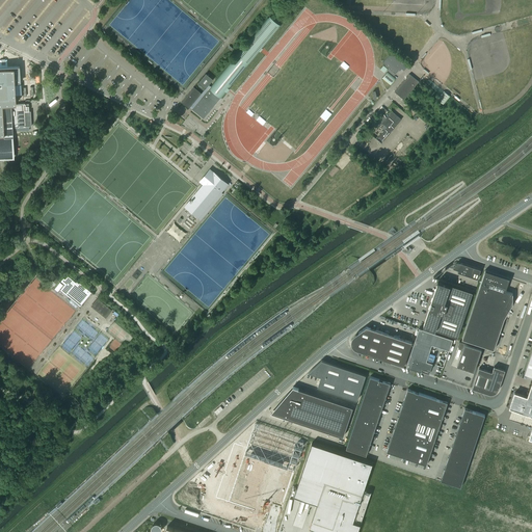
[(202,94),(190,107),(191,109),(196,112),(197,111),(203,116),(219,97),(221,99),(227,91),(230,88),(249,64),(260,51),(263,48),(280,27),(277,25),(278,24),(271,18),(270,20),(267,18),(266,19),(237,54),(215,81),(211,86),(209,84),(213,79),(209,75),(206,73),(198,83),(205,88),(202,94)]
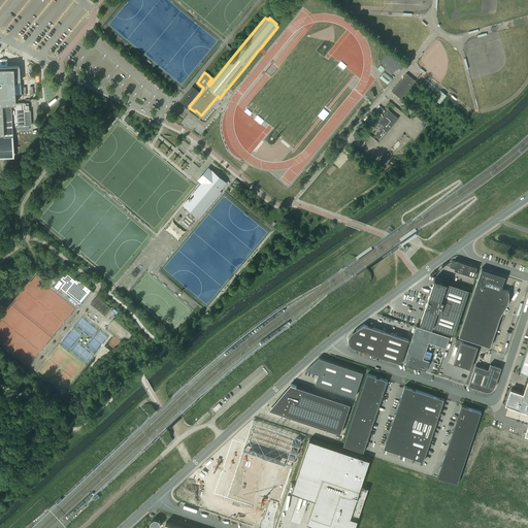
[(391,75),(401,63),(389,52),(380,62),(386,67),(384,69),(391,75)]
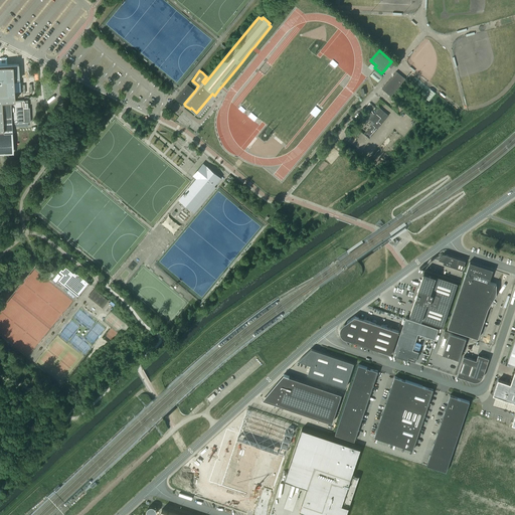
[(0,153),(12,152),(10,124),(11,124),(30,122),(29,108),(27,108),(27,101),(23,101),(21,64),(7,64),(7,57),(3,57),(0,57),(0,153)]
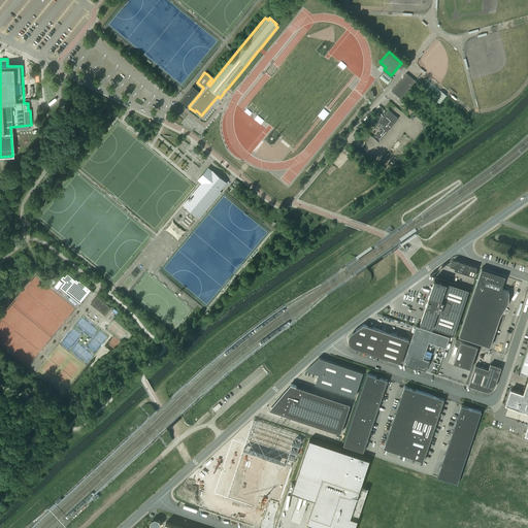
[(392,91),(401,99),(416,80),(406,73),(392,91)]
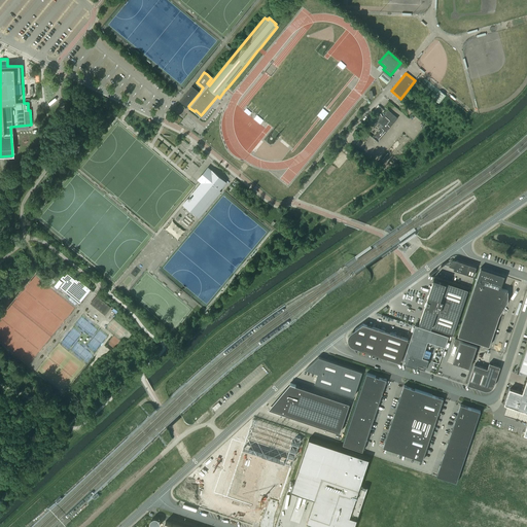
[(200,93),(191,86),(180,101),(187,107),(188,106),(200,93)]
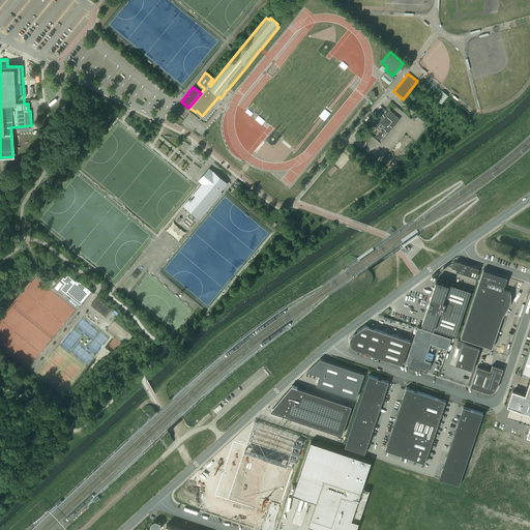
[(380,142),(400,118),(390,111),(381,122),(385,126),(376,139),(380,142)]
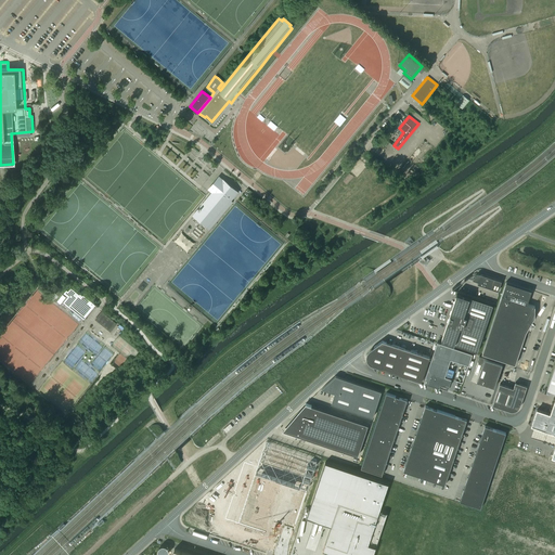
[(213,194),(196,214),(209,224),(242,186),(229,176),(223,182),(219,179),(209,191),(213,194)]
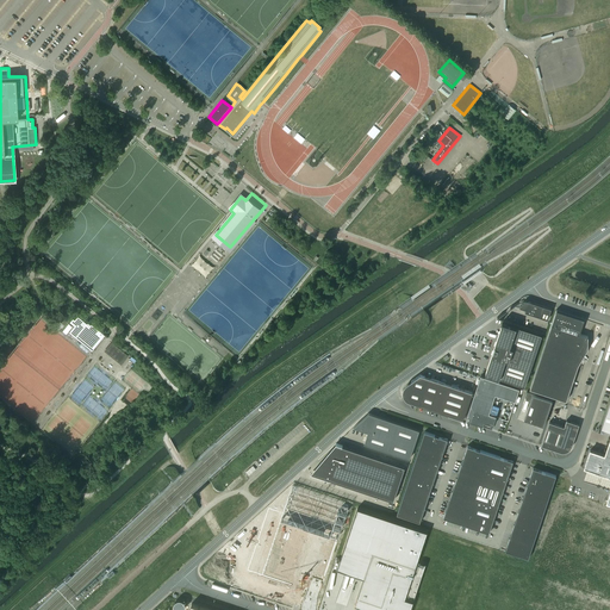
[(530,302),(527,302),(520,305),(520,306),(520,307),(522,307),(521,309),(524,310),(524,309),(526,309),(526,312),(548,319),(552,309),(530,302)]
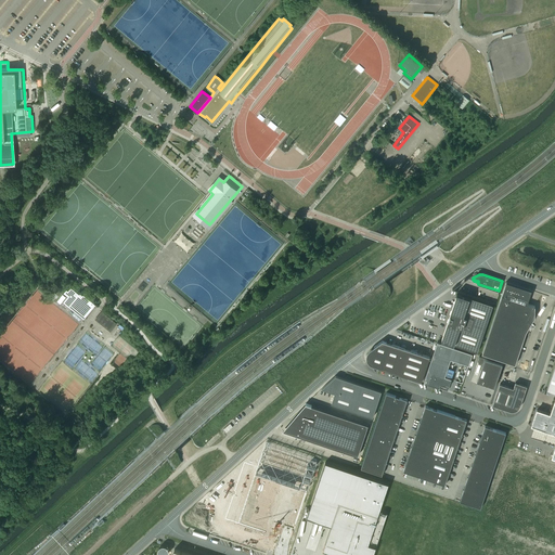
[(507,282),(506,282),(481,353),(515,364),(526,332),(531,322),(527,320),(534,306),(527,304),(529,298),(531,293),(531,292),(506,283),(507,282)]
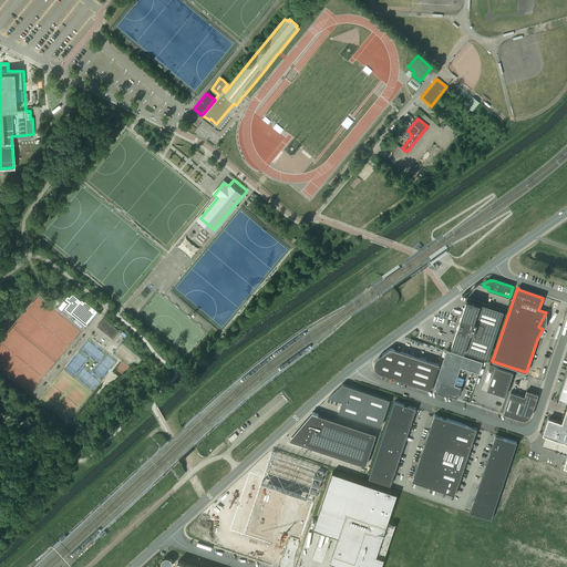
[(96,311),(92,307),(84,301),(84,302),(81,300),(81,301),(72,294),(69,297),(68,296),(64,300),(69,303),(61,312),(62,312),(64,309),(70,313),(74,308),(75,309),(73,312),(85,322),(92,313),(94,315),(96,311)]
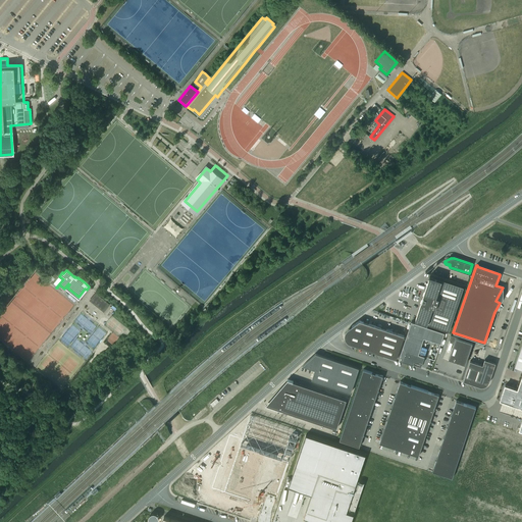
[(416,317),(415,319),(449,330),(464,286),(430,275),(429,278),(434,279),(429,294),(426,293),(425,296),(424,295),(423,295),(422,299),(421,300),(422,301),(422,300),(423,301),(423,303),(426,304),(421,318),(416,317)]
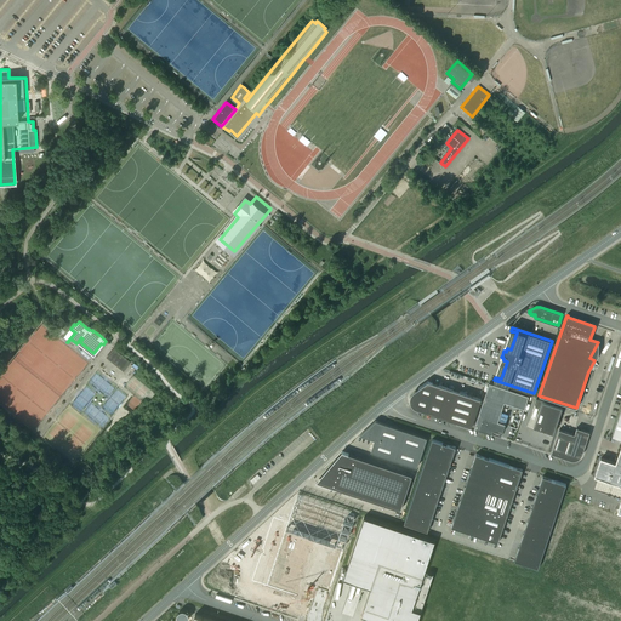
[(129,363),(113,349),(107,357),(126,372),(132,364),(130,362),(129,363)]
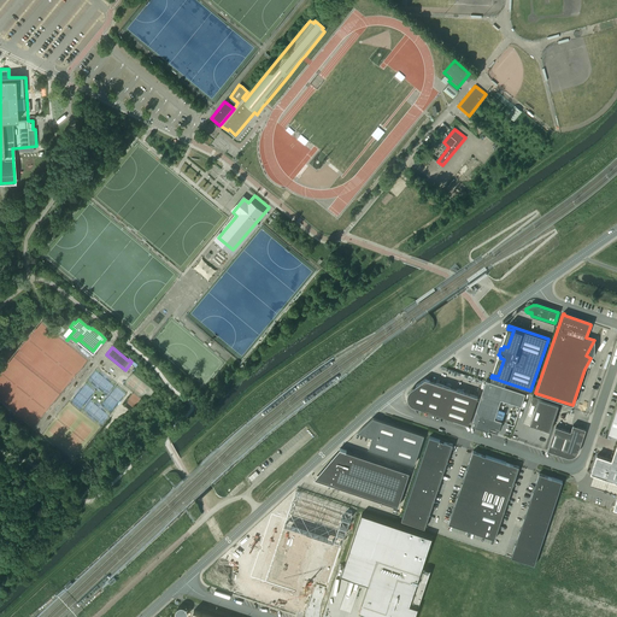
[(410,395),(410,397),(410,398),(410,399),(411,399),(411,400),(411,401),(412,401),(412,403),(413,403),(415,403),(415,404),(421,405),(419,407),(469,424),(477,397),(425,378),(416,386),(417,387),(413,391),(412,391),(412,392),(411,392),(411,393),(410,394),(410,395)]
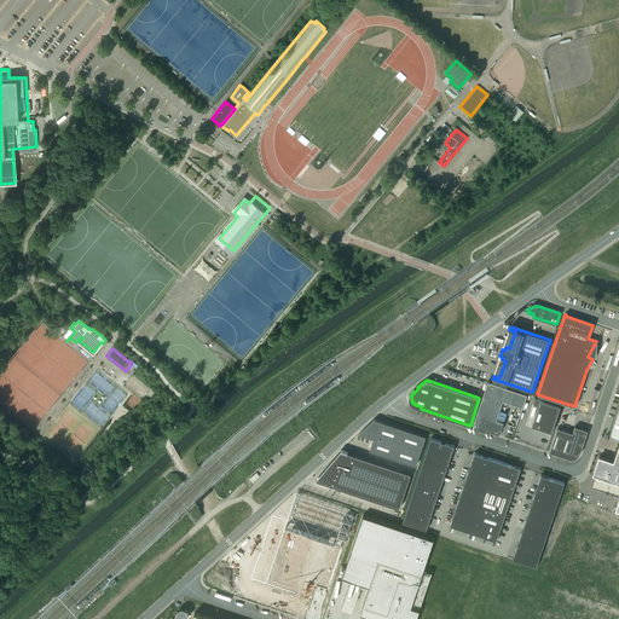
[(487,381),(473,427),(499,435),(504,422),(496,420),(503,400),(524,408),(527,394),(487,381)]
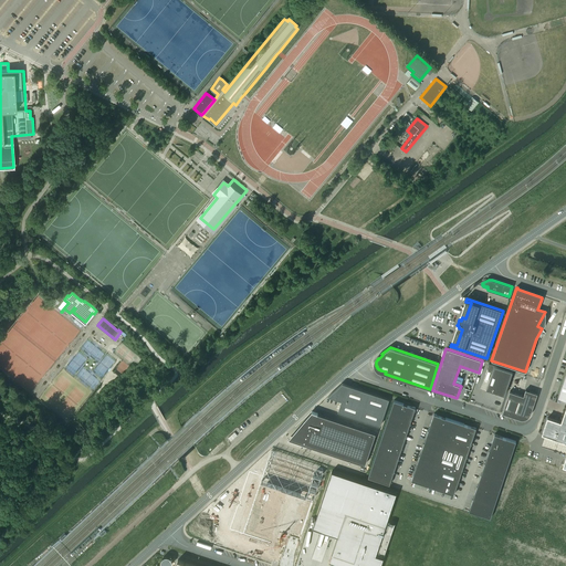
[(488,368),(492,369),(486,388),(504,395),(512,370),(489,363),(488,368)]
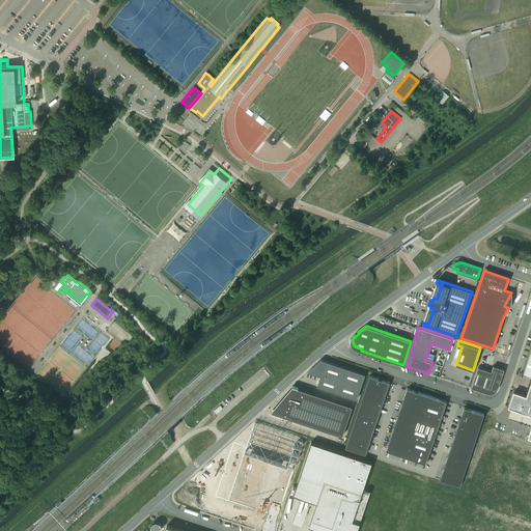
[(365,374),(322,359),(308,371),(320,375),(317,386),(357,399),(365,374)]
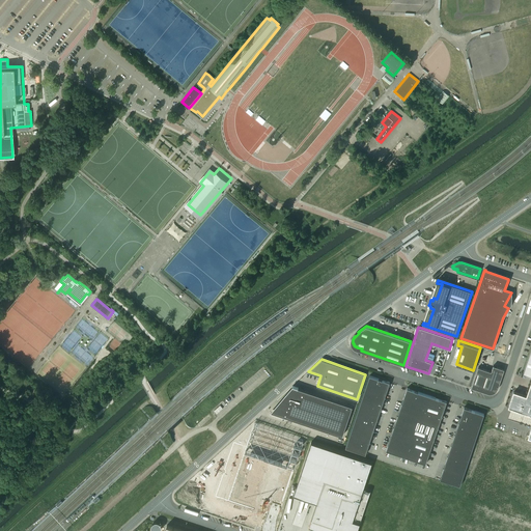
[(478,367),(471,387),(487,393),(488,393),(491,393),(492,393),(494,392),(495,392),(496,391),(497,389),(498,388),(503,372),(500,371),(501,368),(493,365),(492,371),(478,367)]
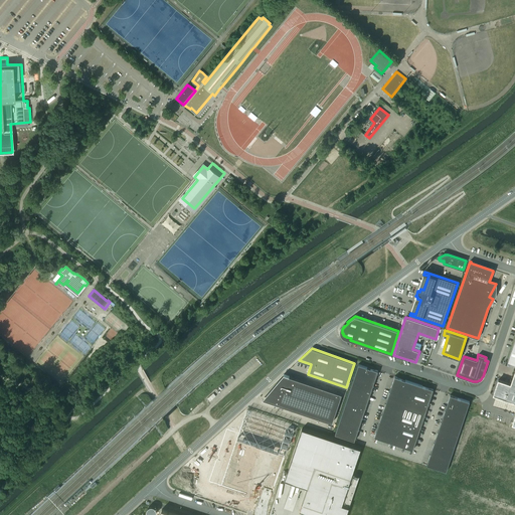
[(358,364),(335,434),(354,441),(378,370),(358,364)]
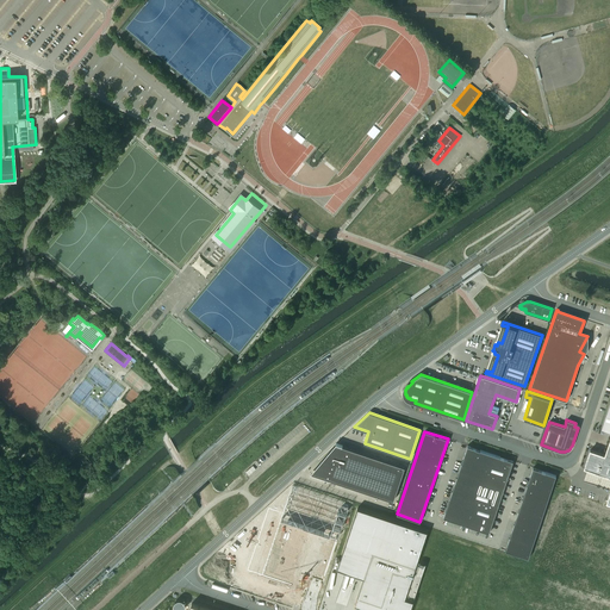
[(609,440),(605,455),(590,450),(584,467),(586,467),(609,475),(609,492),(607,502),(609,503),(609,440)]
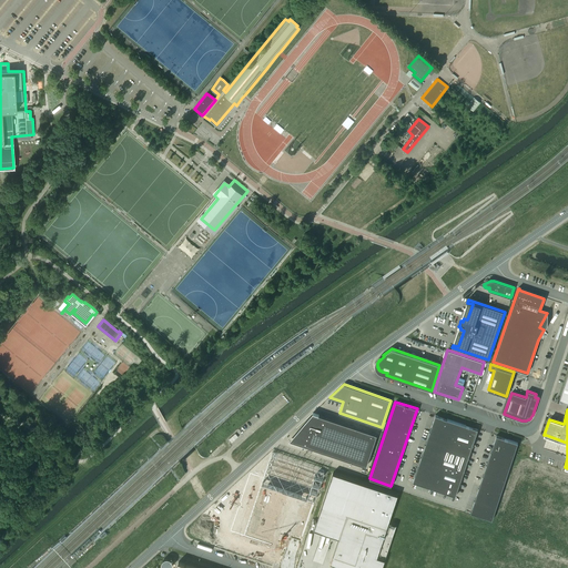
[(313,413),(292,442),(308,446),(366,466),(377,435),(320,415),(313,413)]
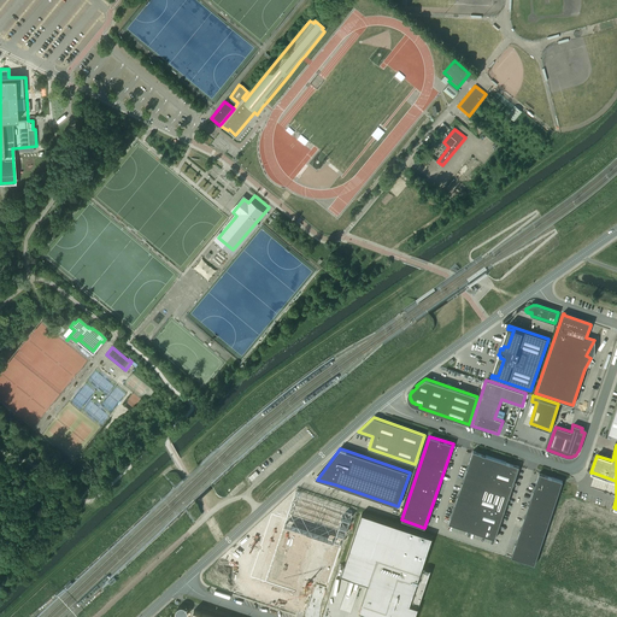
[(519,466),(472,451),(448,523),(495,539),(519,466)]
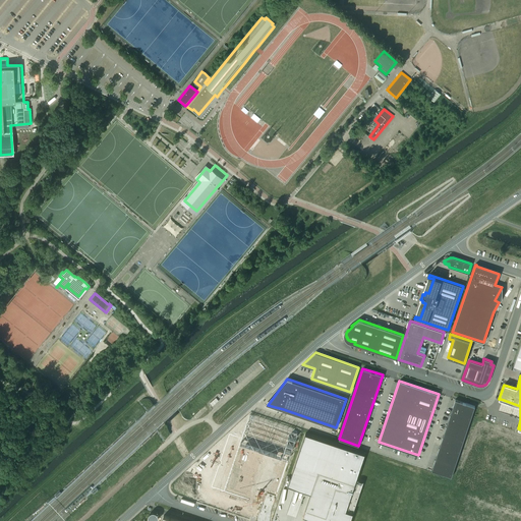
[(475,406),(472,405),(455,399),(431,470),(451,476),(475,406)]
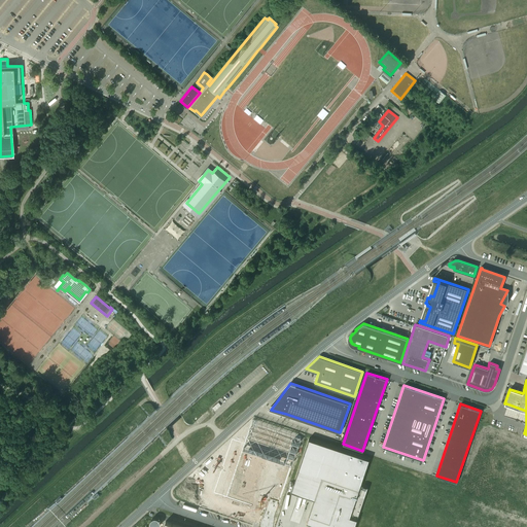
[(212,471),(198,484),(214,499),(222,491),(222,488),(279,506),(303,437),(251,422),(248,433),(241,431),(236,449),(221,444),(212,471)]
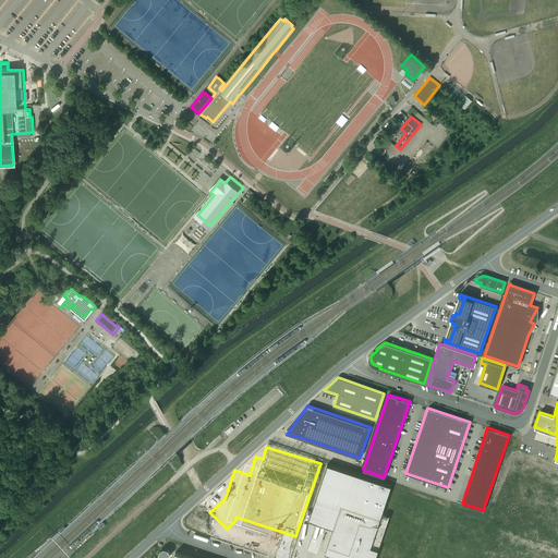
[(312,511),(308,520),(332,528),(325,553),(338,557),(340,557),(375,557),(389,516),(381,512),(391,486),(327,464),(312,511)]
